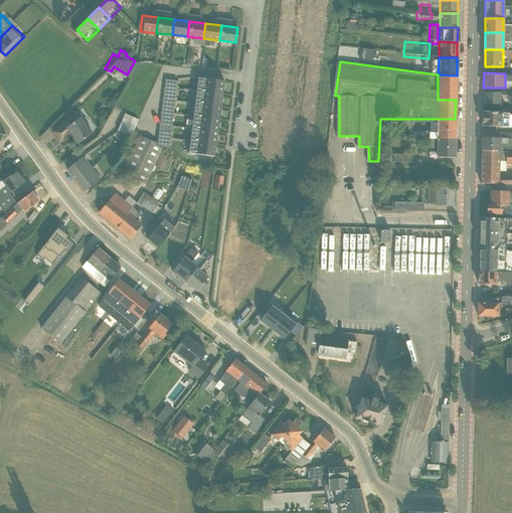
[(438,74),(438,100),(456,100),(457,75),(438,74)]
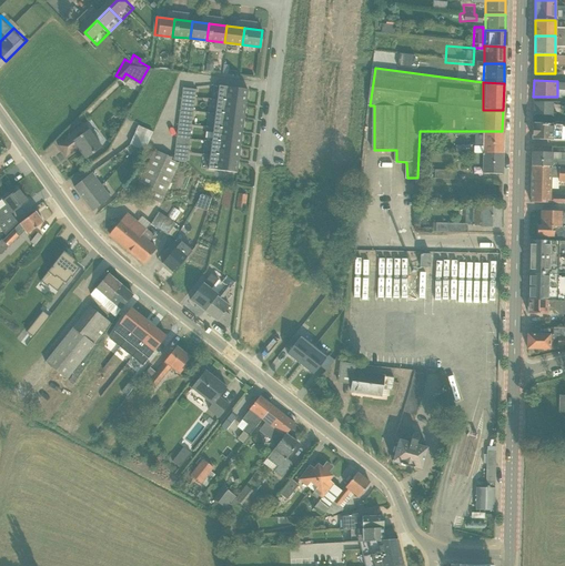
[(177,83),(171,157),(184,158),(190,84),(177,83)]
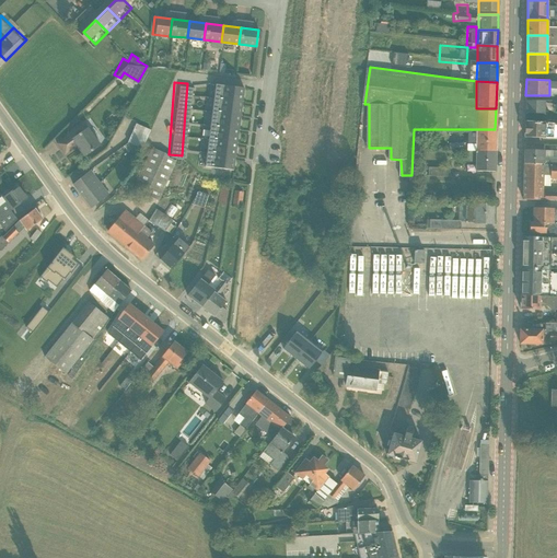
[(216,96),(245,101),(247,88),(218,83),(216,96)]
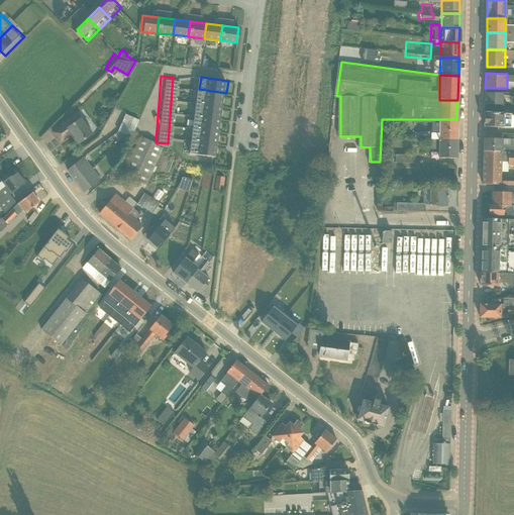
[(198,103),(225,106),(226,93),(199,89),(198,103)]
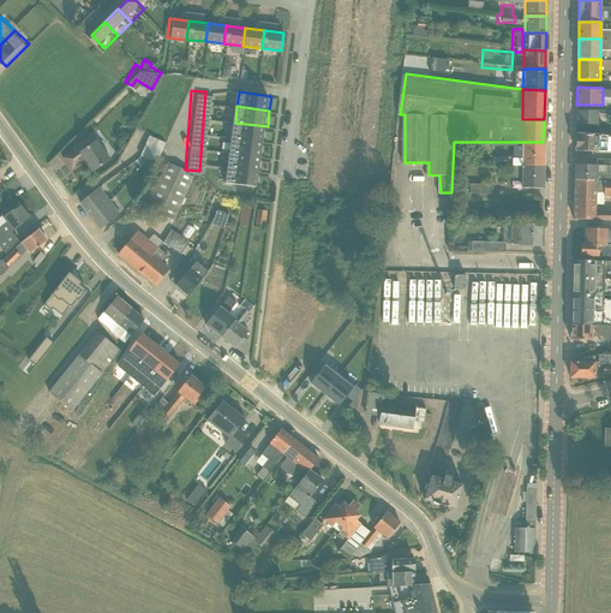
[(577,109),(576,132),(599,134),(600,109),(577,109)]
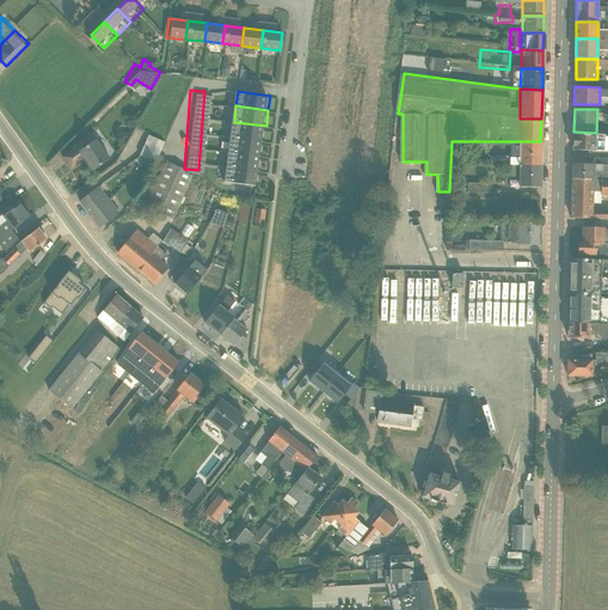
[(232,136),(264,141),(266,126),(234,122),(232,136)]
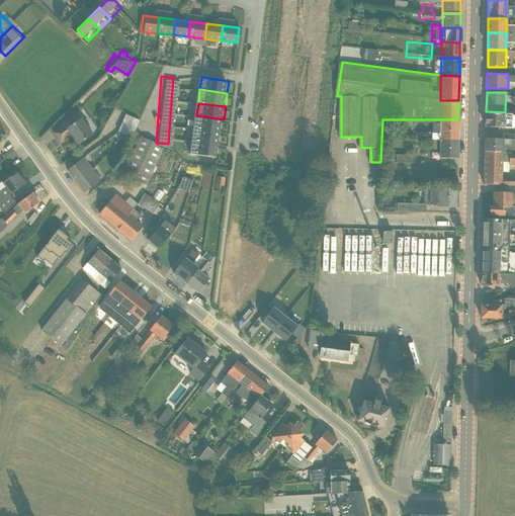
[(127,125),(132,127),(136,116),(121,111),(114,129),(124,133),(127,125)]
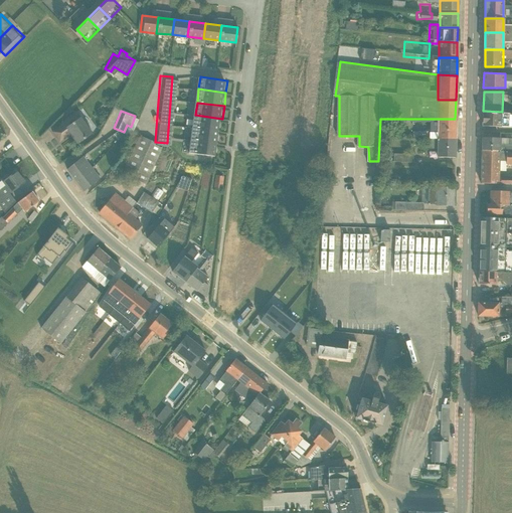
[(483,126),(502,126),(502,112),(483,111),(483,126)]
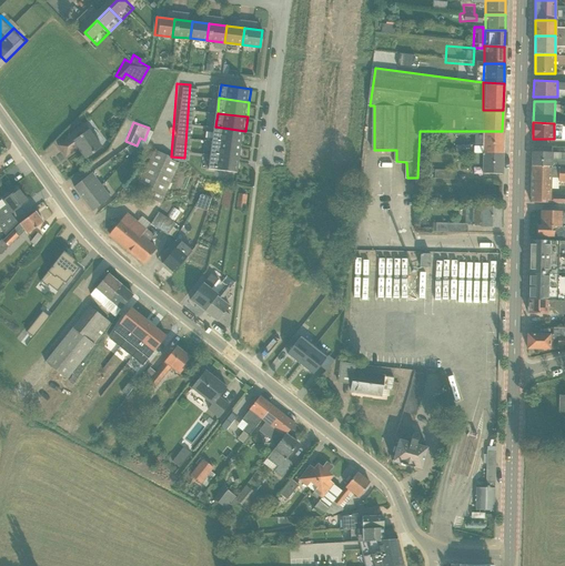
[(82,159),(102,147),(90,125),(70,138),(82,159)]
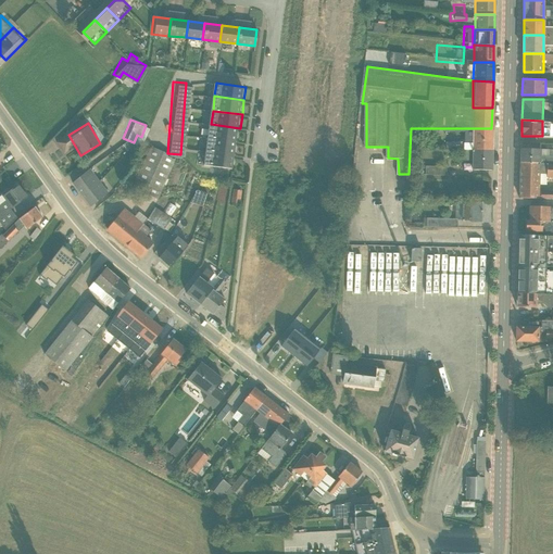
[(209,137),(239,141),(240,128),(211,124),(209,137)]
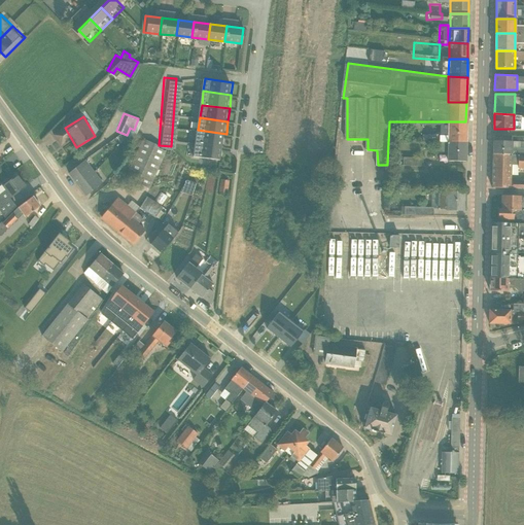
[(447,121),(447,142),(465,142),(465,121),(447,121)]
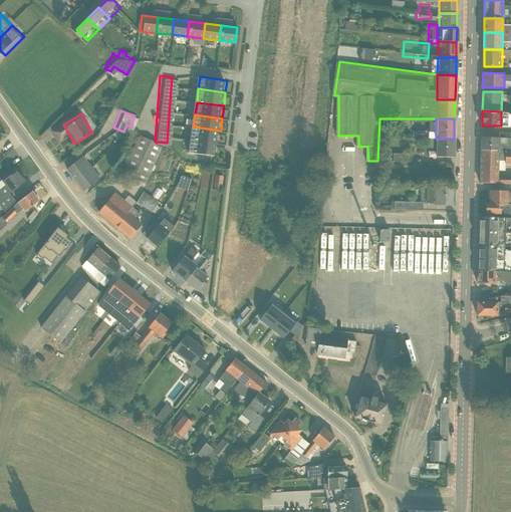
[(192,140),(219,144),(221,131),(193,126),(192,140)]
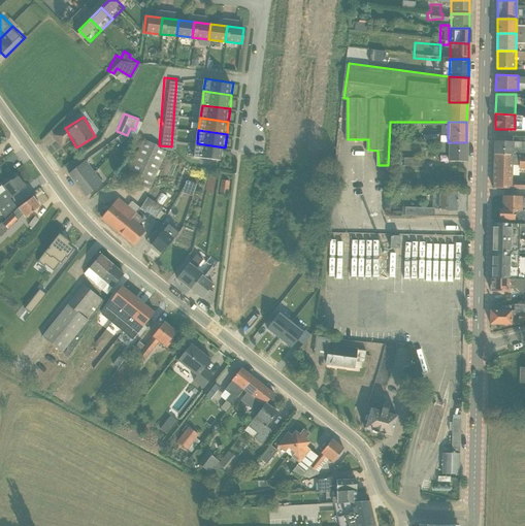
[(136,170),(150,175),(158,154),(150,152),(154,142),(138,137),(129,163),(137,166),(136,170)]
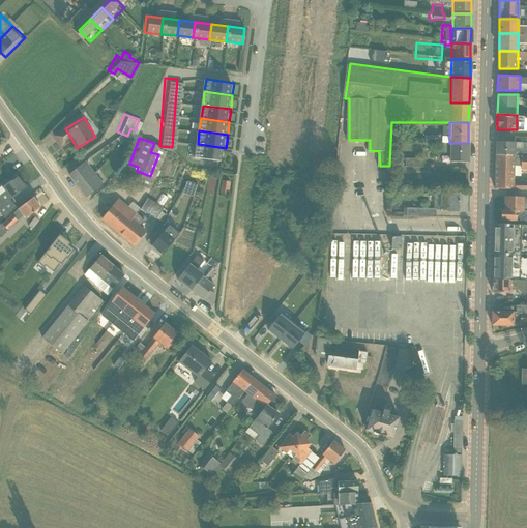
[(497,142),(497,154),(516,154),(516,142),(497,142)]
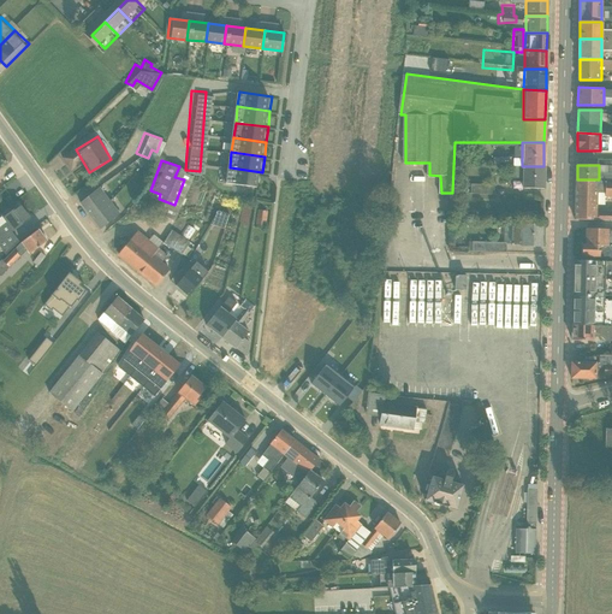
[(521,187),(542,188),(544,166),(522,166),(521,187)]
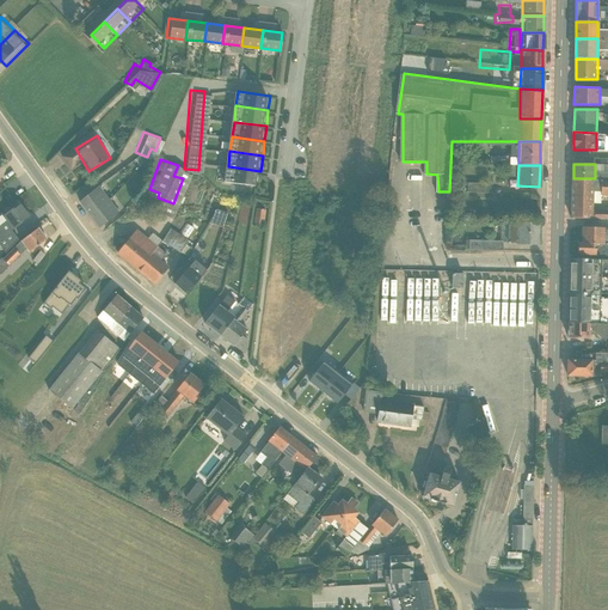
[(226,182),(259,185),(260,171),(228,166),(226,182)]
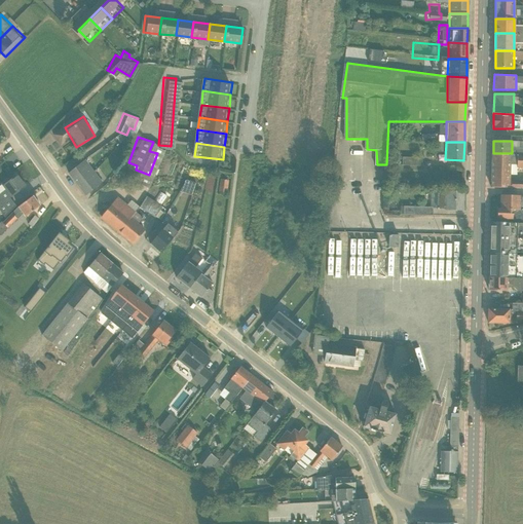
[(513,165),(522,165),(522,151),(514,151),(513,165)]
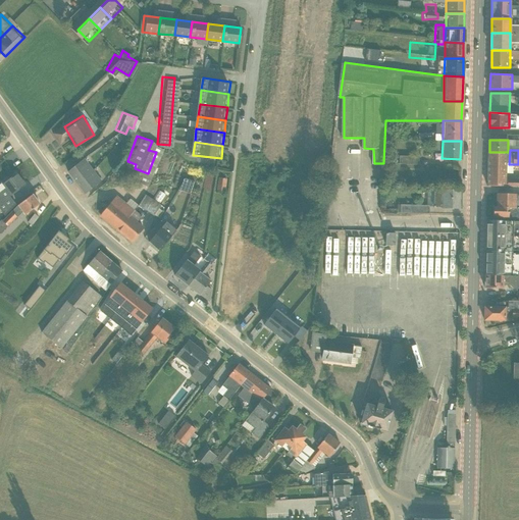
[(488,186),(508,186),(508,152),(489,152),(488,186)]
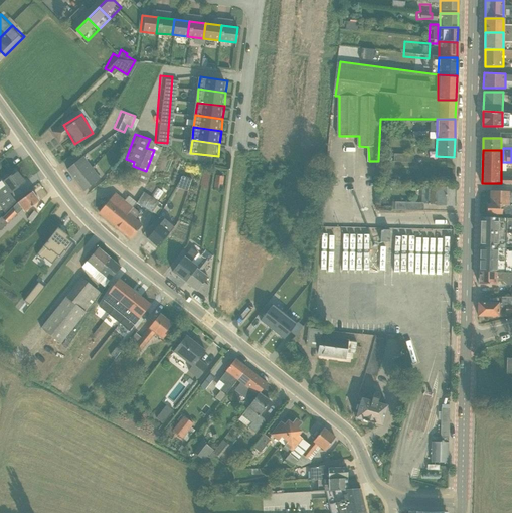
[(389,151),(389,160),(408,160),(407,151),(389,151)]
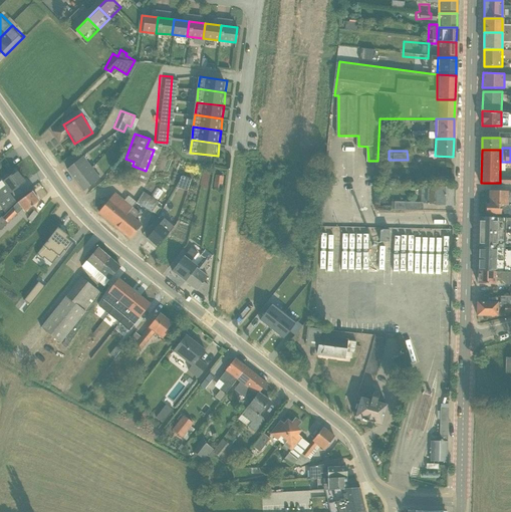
[(66,168),(74,179),(91,166),(83,155),(66,168)]
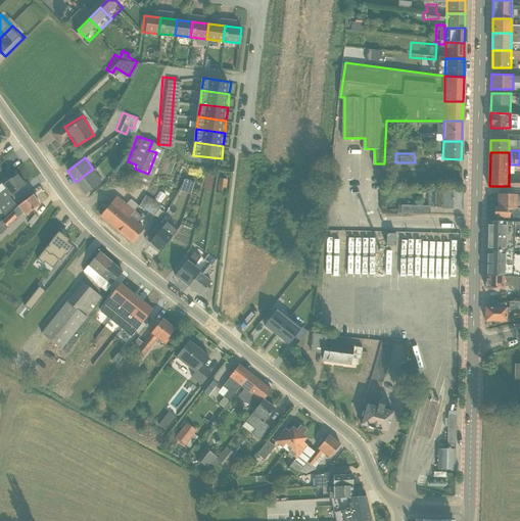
[(84,192),(102,179),(93,169),(76,182),(84,192)]
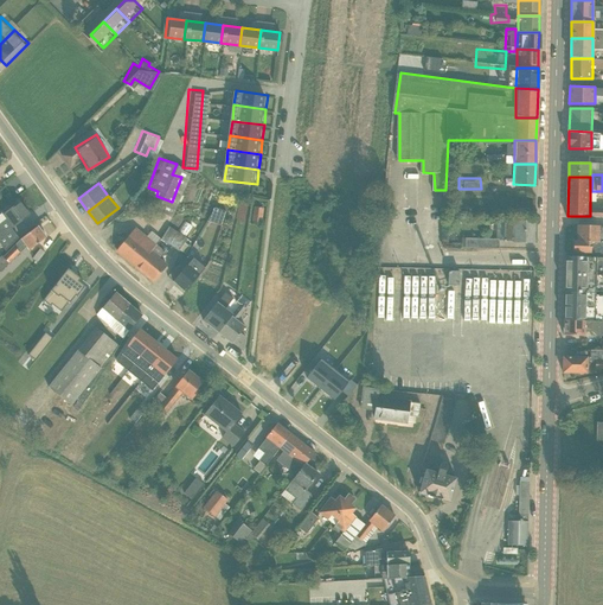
[(12,227),(29,215),(19,201),(2,212),(12,227)]
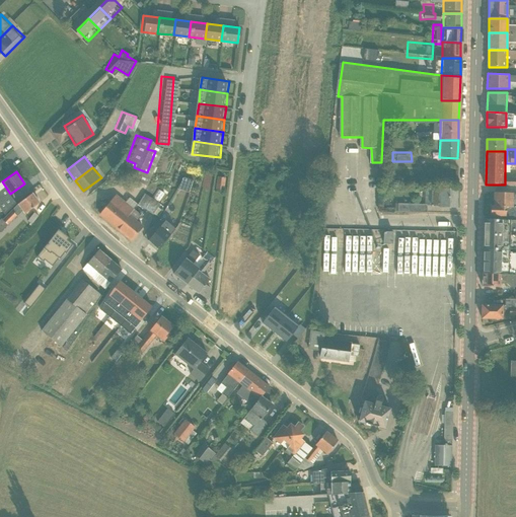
[(214,173),(212,188),(219,189),(221,174),(214,173)]
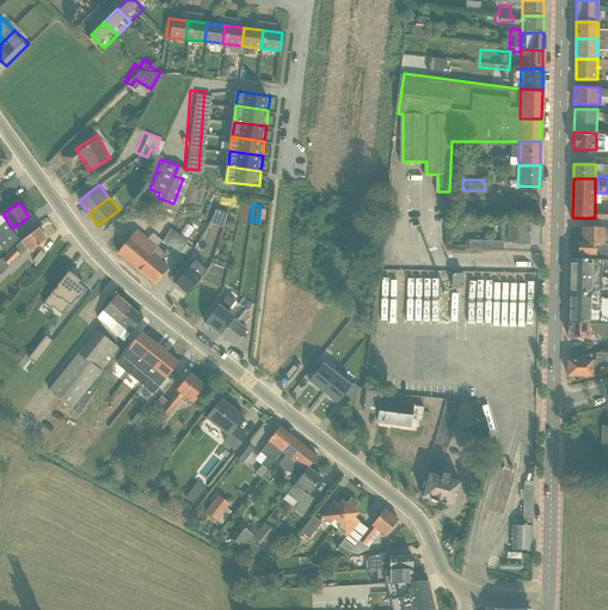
[(507,242),(538,243),(539,223),(508,221),(507,242)]
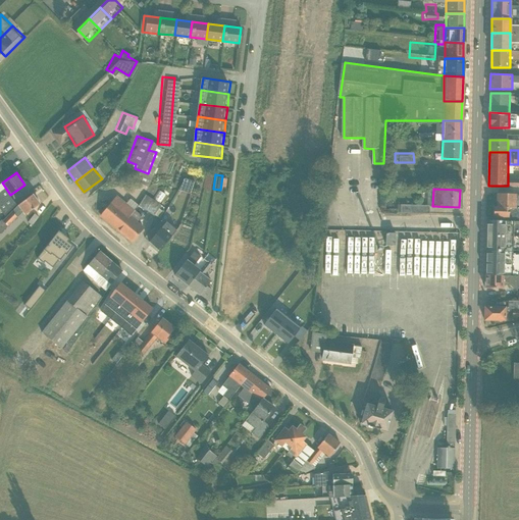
[(141,192),(134,203),(150,212),(157,201),(141,192)]
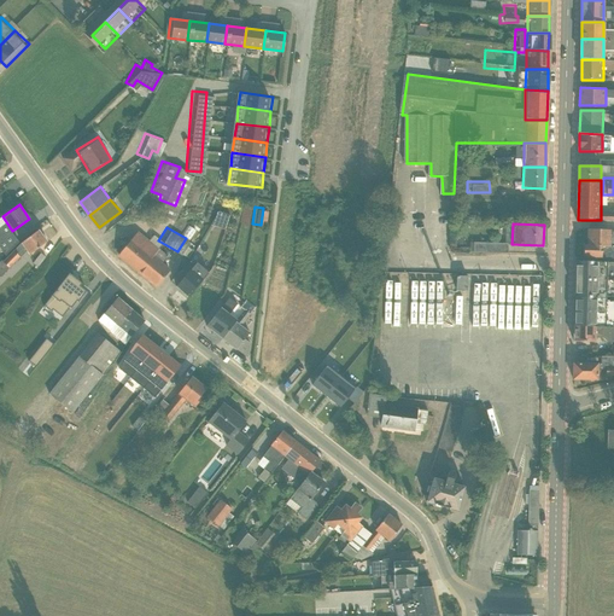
[(613,230),(588,228),(586,257),(613,259),(613,230)]
